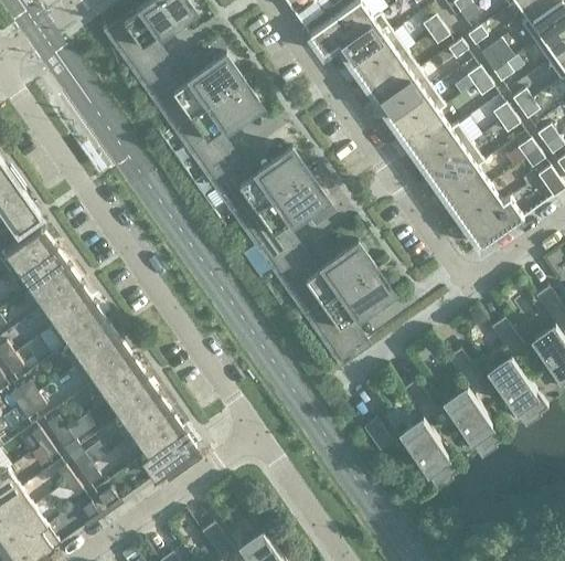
[(194,9),(188,0),(155,0),(109,32),(144,80),(168,62),(151,40),(194,9)]
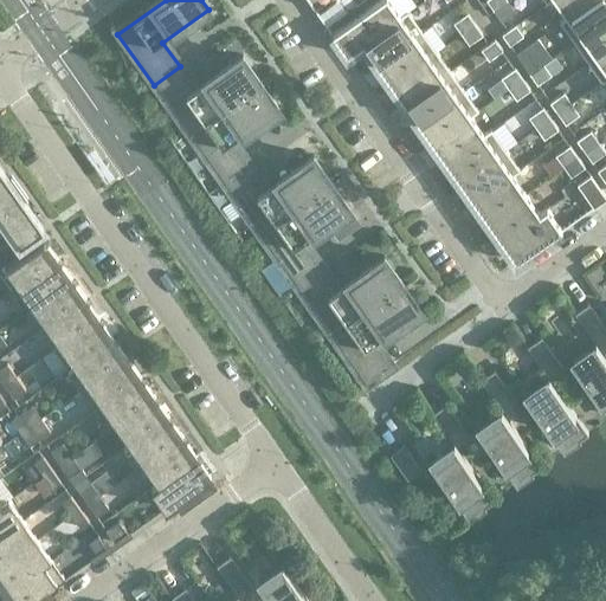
[(305,0),(318,18),(340,2),(337,0),(305,0)]
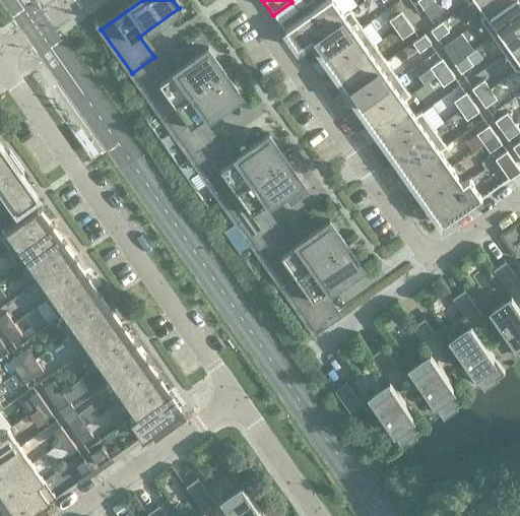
[(344,17),(331,0),(285,33),(287,35),(288,34),(293,40),(291,41),(299,51),(312,42),(311,41),(344,17)]
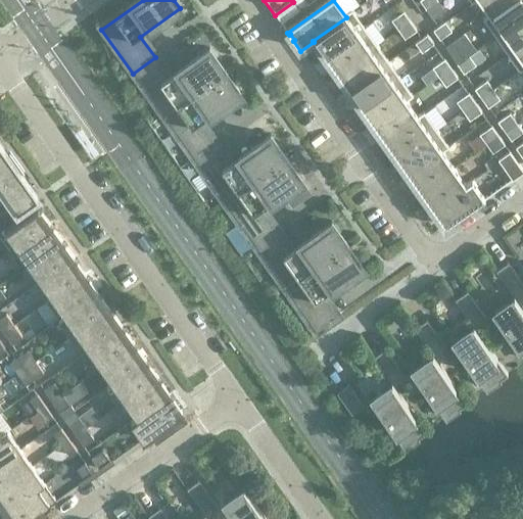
[(435,0),(424,0),(420,3),(426,12),(438,4),(435,0)]
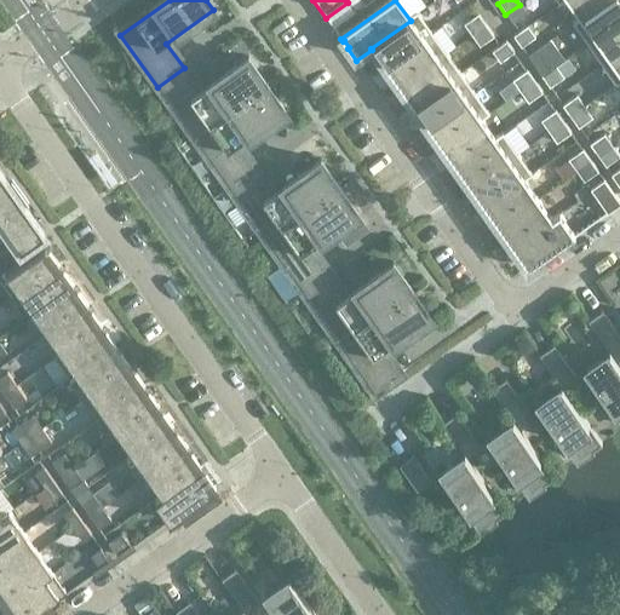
[(612,0),(569,0),(568,1),(583,22),(612,0)]
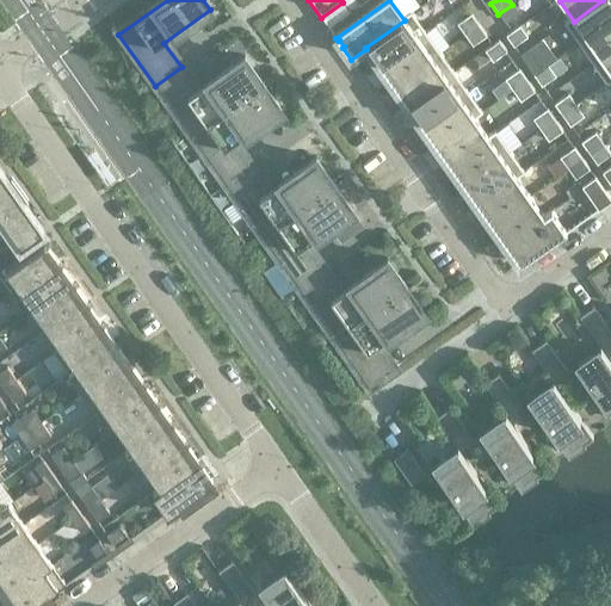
[(610,24),(610,0),(603,0),(574,22),(566,26),(579,47),(610,24)]
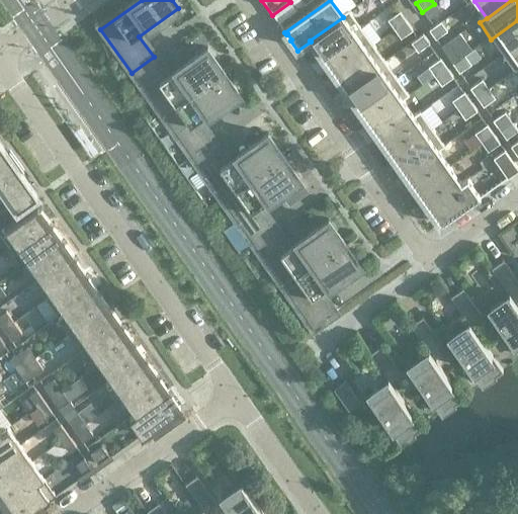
[(441,13),(434,4),(422,12),(429,21),(441,13)]
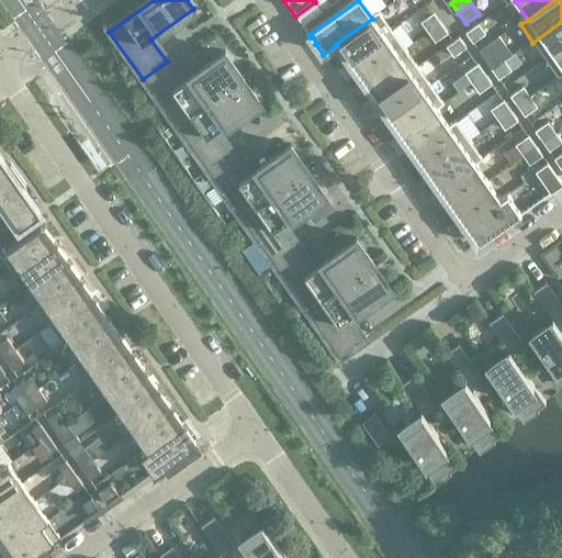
[(379,13),(372,19),(336,44),(337,45),(349,63),(392,33),(379,13)]
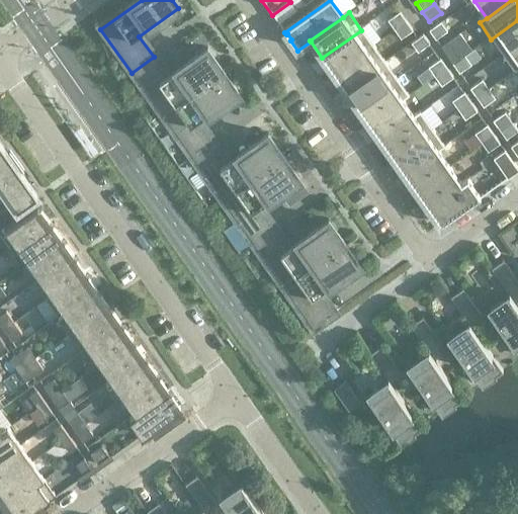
[(406,23),(400,14),(387,23),(395,32),(406,23)]
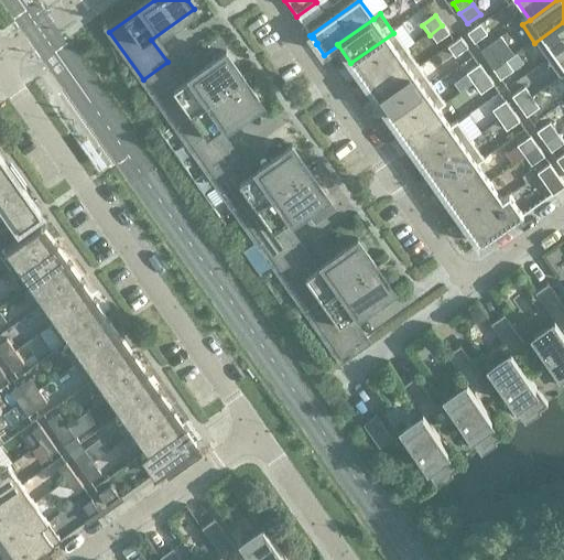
[(563,50),(563,22),(534,43),(549,63),(555,57),(554,56),(563,50)]
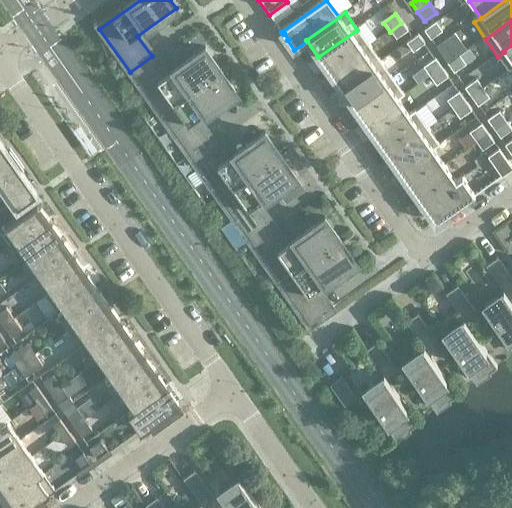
[(408,33),(401,23),(390,32),(396,41),(408,33)]
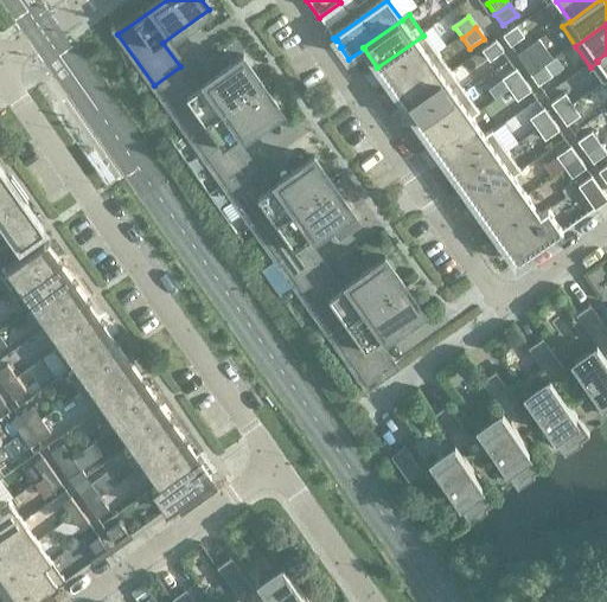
[(517,29),(509,34),(503,38),(511,50),(524,39),(517,29)]
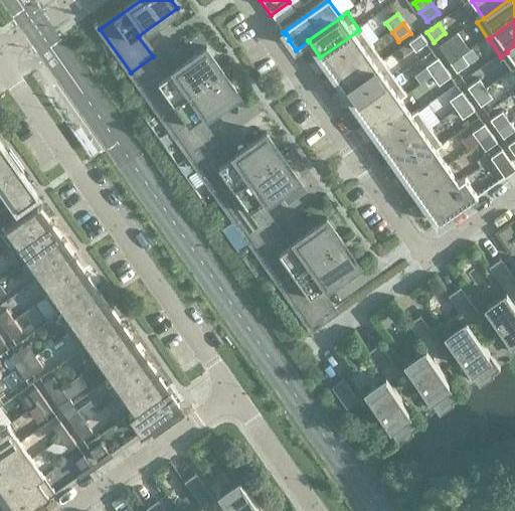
[(371,46),(359,30),(320,57),(332,74),(371,46)]
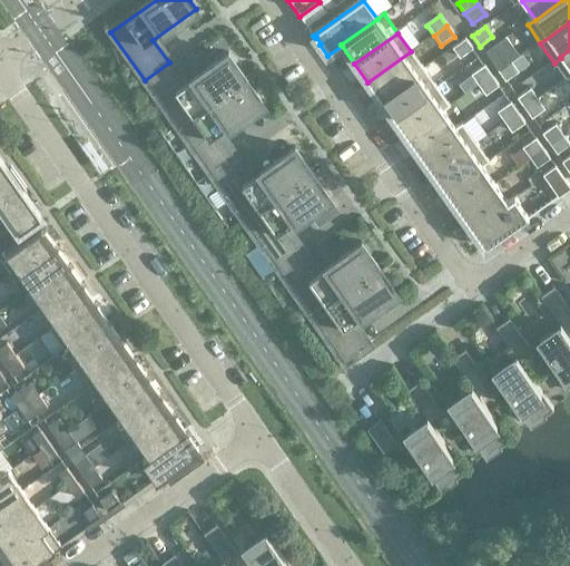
[(465,41),(460,45),(452,50),(460,60),(473,51),(465,41)]
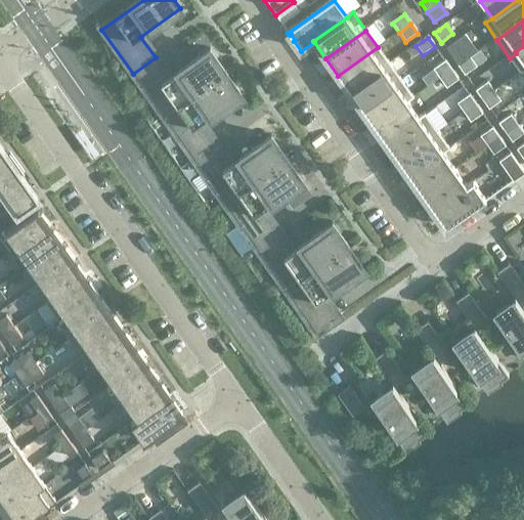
[(523,46),(515,52),(516,53),(510,58),(520,74),(523,71),(523,46)]
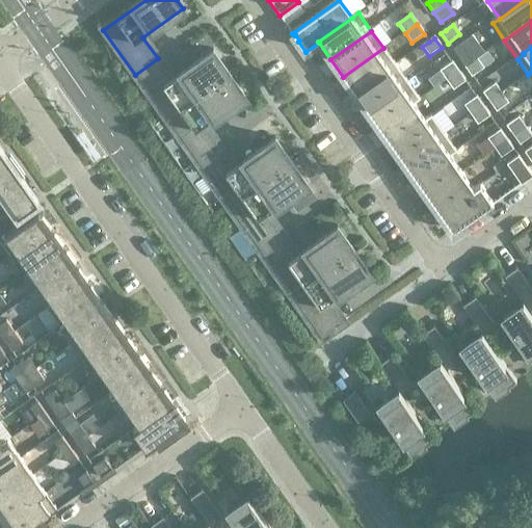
[(395,66),(383,48),(343,77),(355,94),(395,66)]
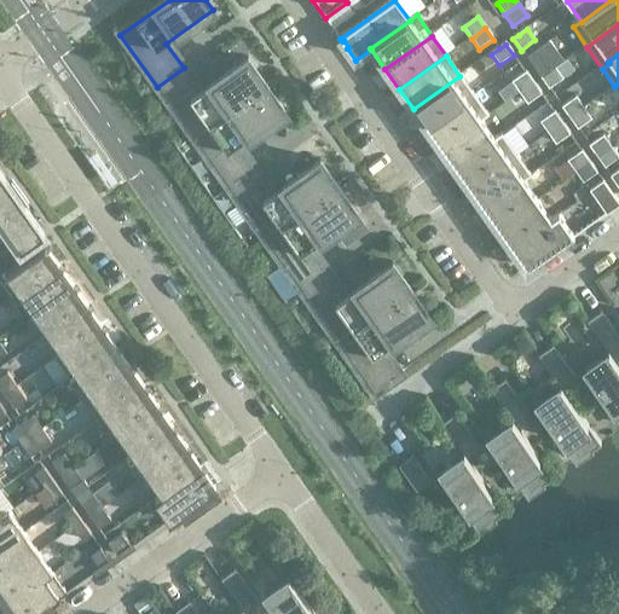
[(548,58),(533,69),(542,80),(555,69),(548,58)]
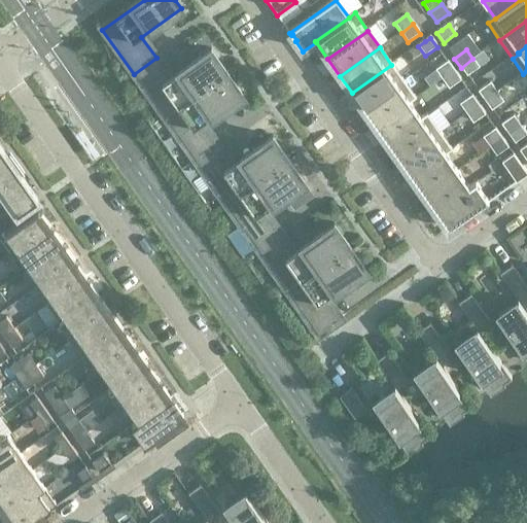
[(211,51),(190,66),(171,79),(156,58),(134,74),(165,117),(227,73),(211,51)]
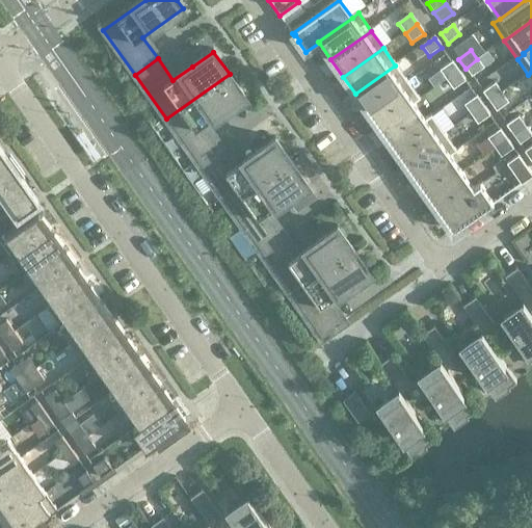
[(484,70),(477,59),(466,69),(472,78),(484,70)]
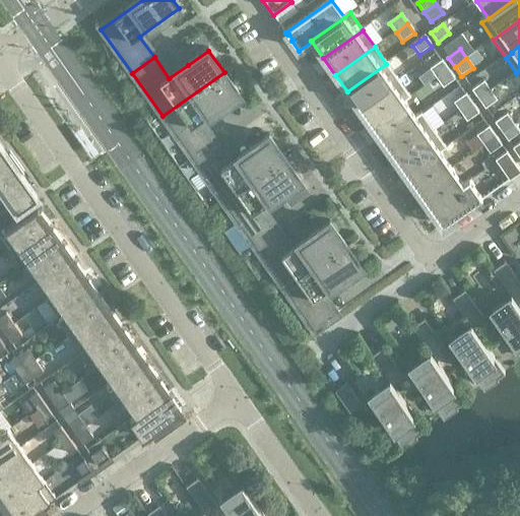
[(449,71),(442,62),(430,70),(437,79),(449,71)]
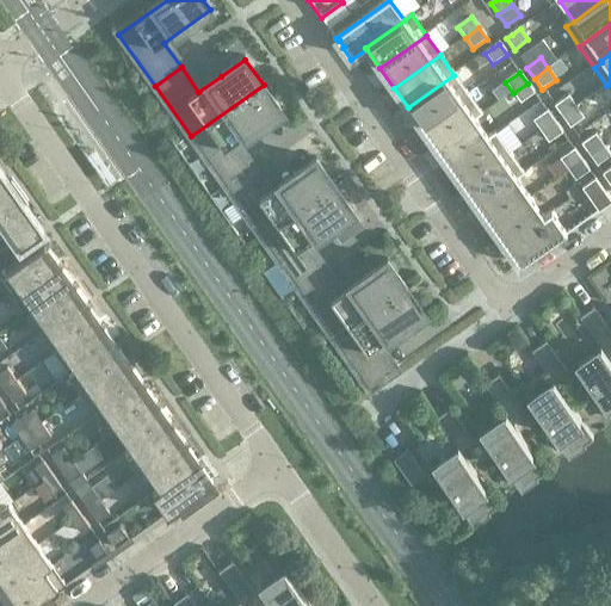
[(468,96),(454,75),(408,107),(421,128),(468,96)]
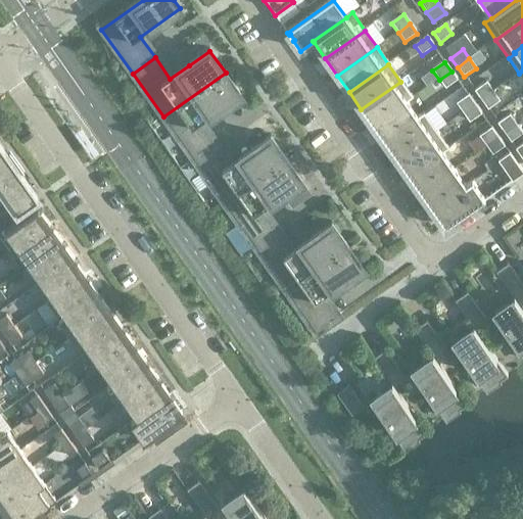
[(458,81),(452,72),(439,80),(445,89),(458,81)]
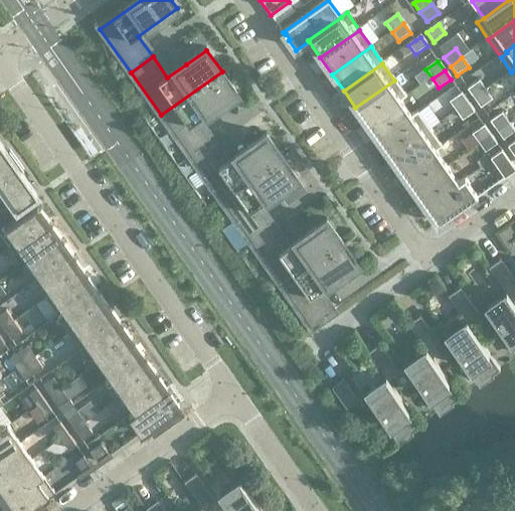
[(237,94),(222,71),(161,115),(191,158),(213,142),(198,122),(237,94)]
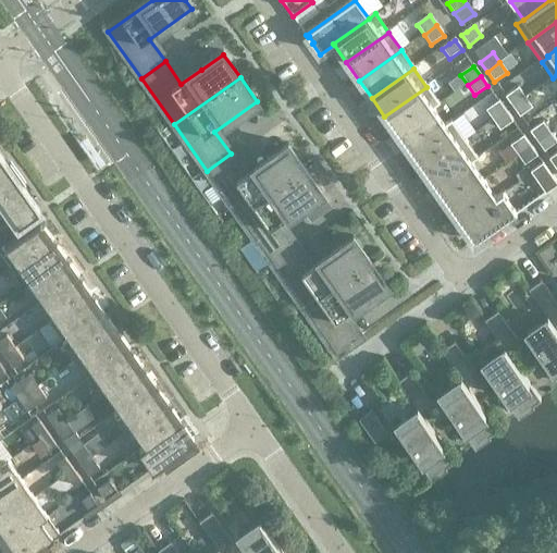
[(440,105),(426,87),(384,117),(397,135),(433,110),(440,105)]
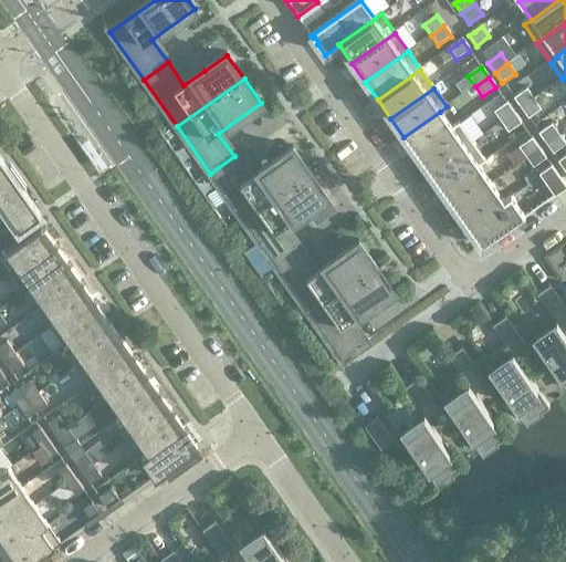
[(526,91),(514,100),(521,110),(534,101),(526,91)]
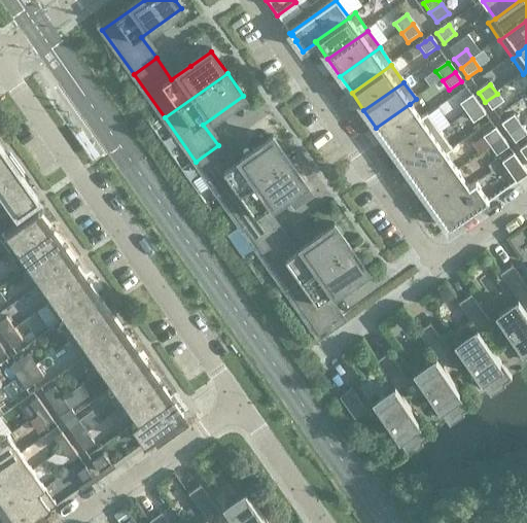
[(503,103),(497,94),(485,102),(492,111),(503,103)]
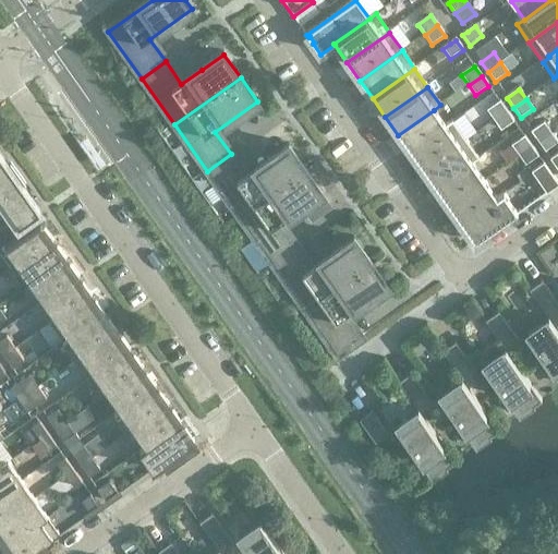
[(507,112),(500,103),(487,111),(494,122),(507,112)]
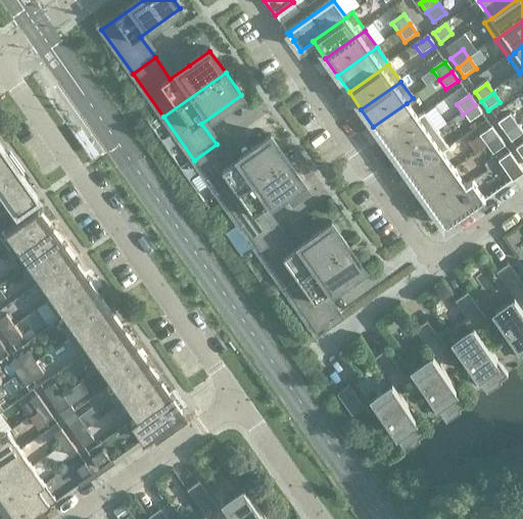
[(418,121),(407,103),(373,127),(385,143),(418,121)]
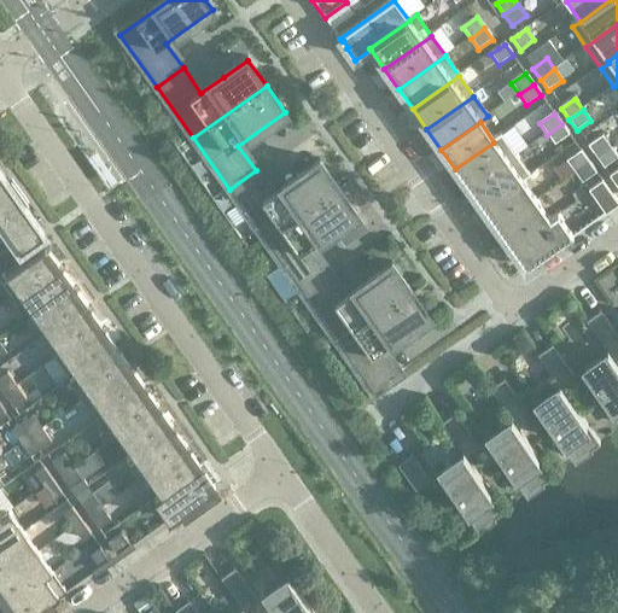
[(570,135),(561,124),(547,135),(555,146),(570,135)]
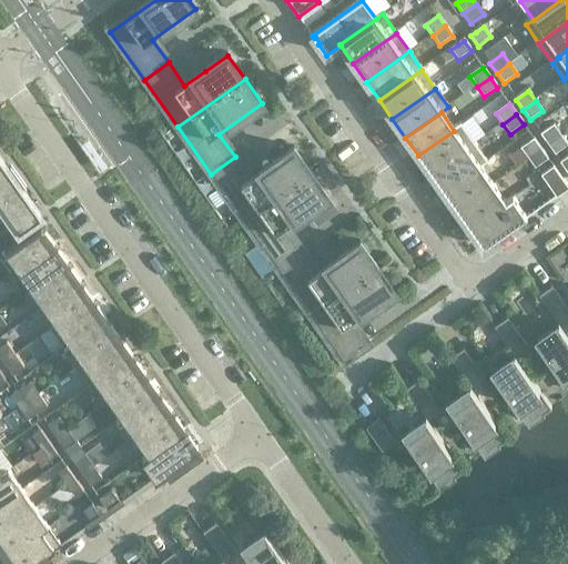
[(474,144),(462,126),(454,131),(418,155),(432,174),(474,144)]
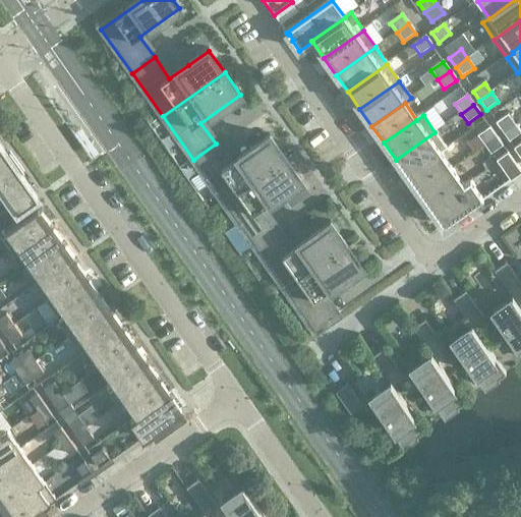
[(508,116),(496,124),(503,133),(514,125),(508,116)]
